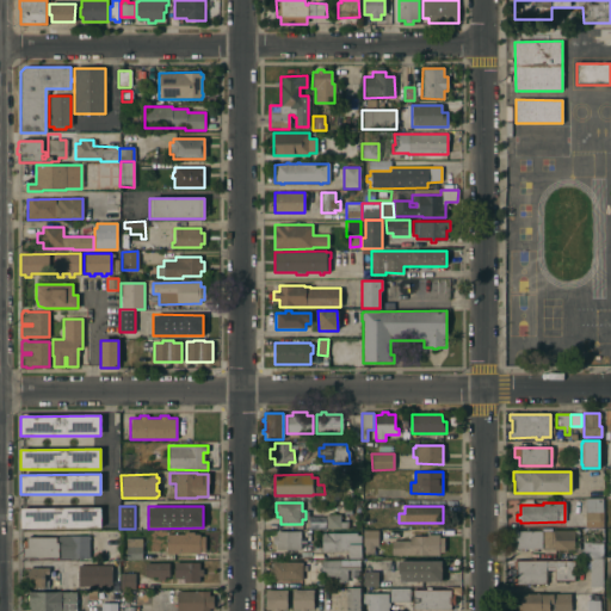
[(100,528),(20,529),(20,508),(100,508),(100,528)]
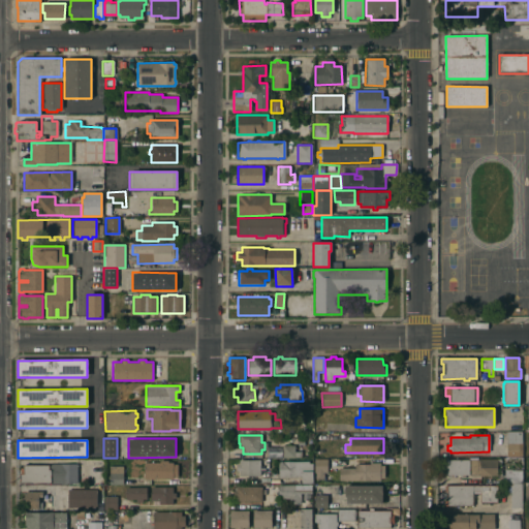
[(506,457),(505,442),(519,442),(519,456),(506,457)]
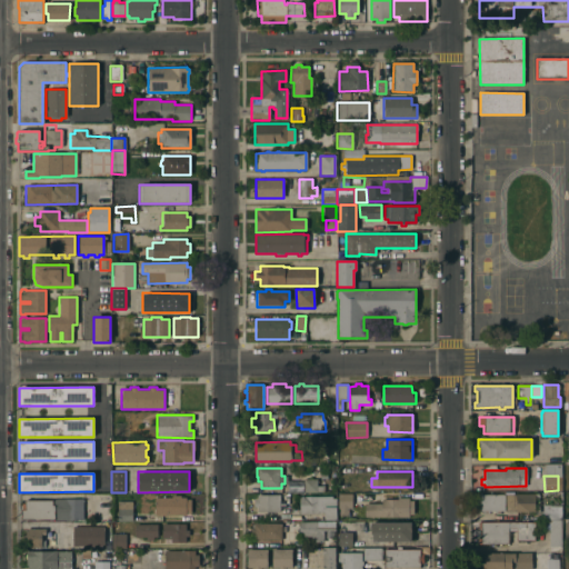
[(303,492),(303,482),(302,482),(302,480),(303,480),(303,479),(316,479),(316,486),(325,486),(325,492),(303,492)]
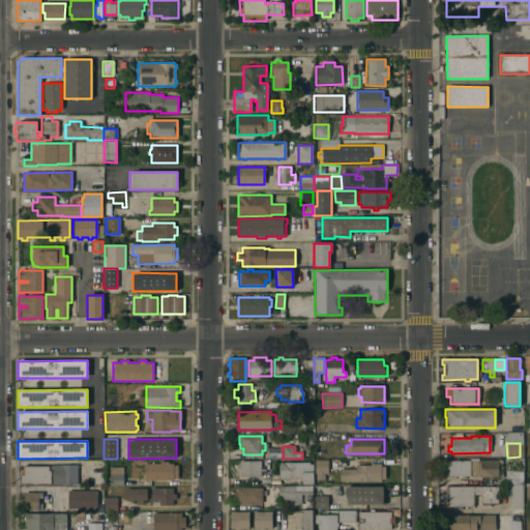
[(446,476),(446,461),(469,461),(469,459),(478,459),(478,460),(502,460),(502,476),(446,476)]
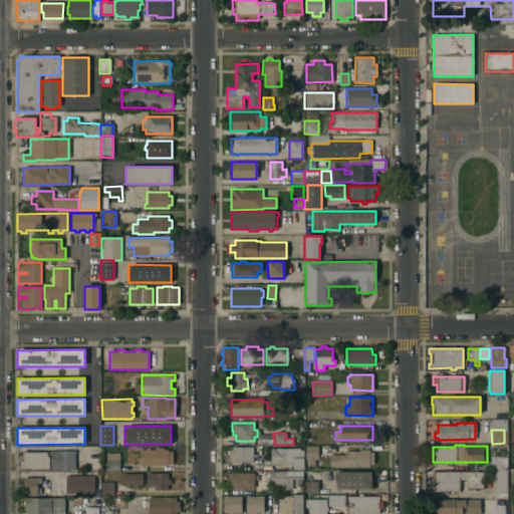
[(317,446),(317,459),(314,459),(314,467),(306,467),(306,460),(305,460),(305,446),(317,446)]
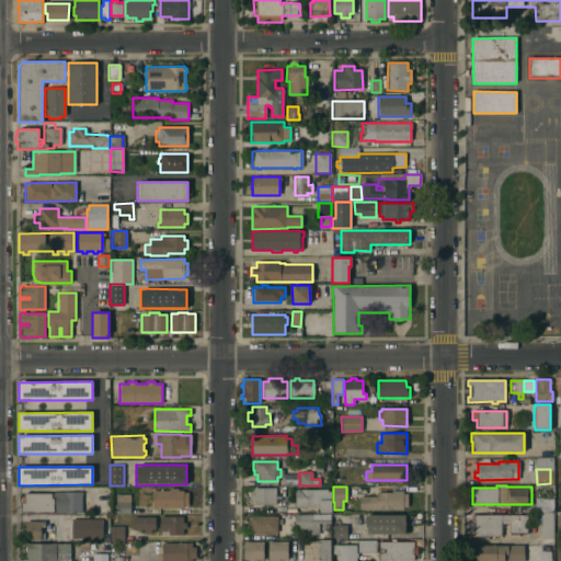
[(275,494),(279,494),(279,500),(275,500),(275,505),(253,505),(253,500),(252,500),(251,493),(253,492),(253,488),(275,488),(275,494)]
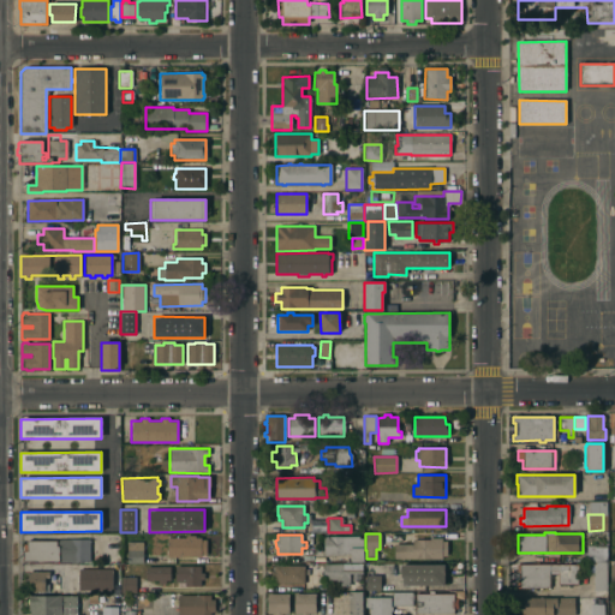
[(172,559),(172,556),(167,556),(167,537),(185,537),(185,536),(195,536),(195,537),(201,537),(201,539),(206,539),(206,555),(201,555),(201,559),(172,559)]
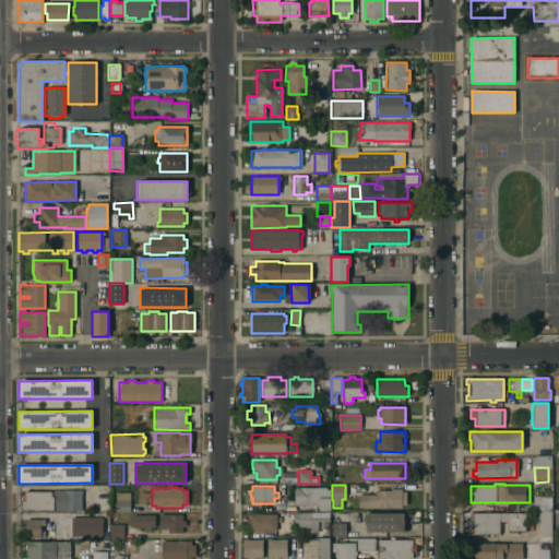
[(318,503),(310,503),(310,504),(294,504),(294,487),(325,487),(325,490),(330,490),(330,511),(318,511),(318,503)]
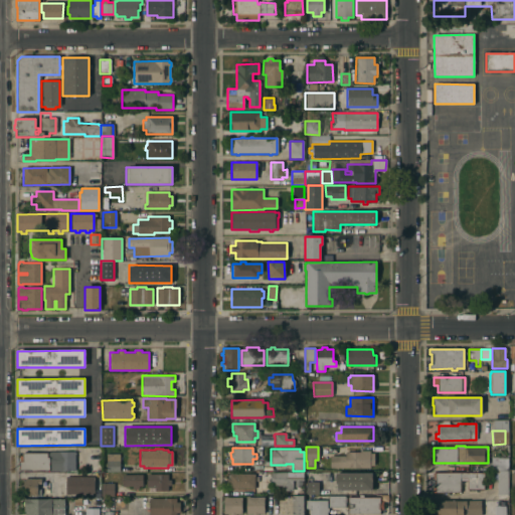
[(330,468),(330,456),(345,456),(345,452),(359,452),(359,451),(369,451),(369,454),(374,454),(374,466),(369,466),(369,468),(330,468)]
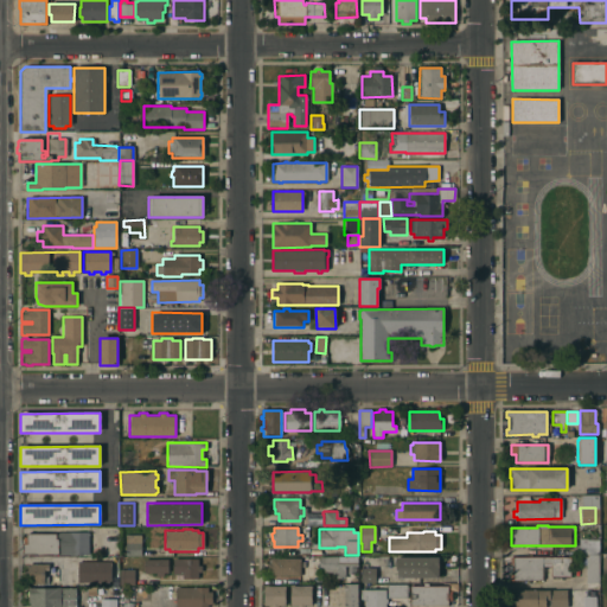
[(88,555),(72,555),(72,551),(58,551),(58,554),(24,555),(23,537),(26,537),(26,534),(88,532),(88,555)]
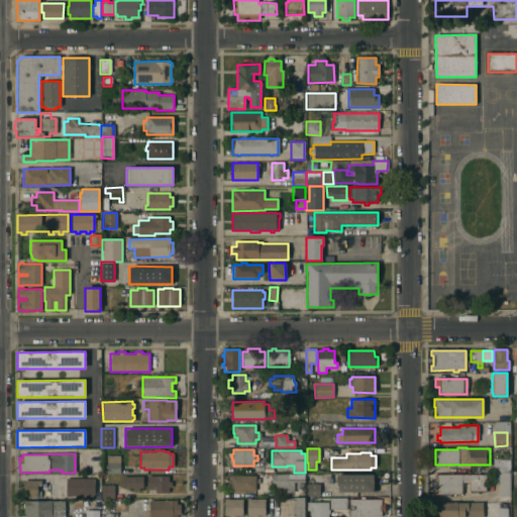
[(119,474),(103,474),(103,467),(106,467),(106,455),(119,455),(119,474)]
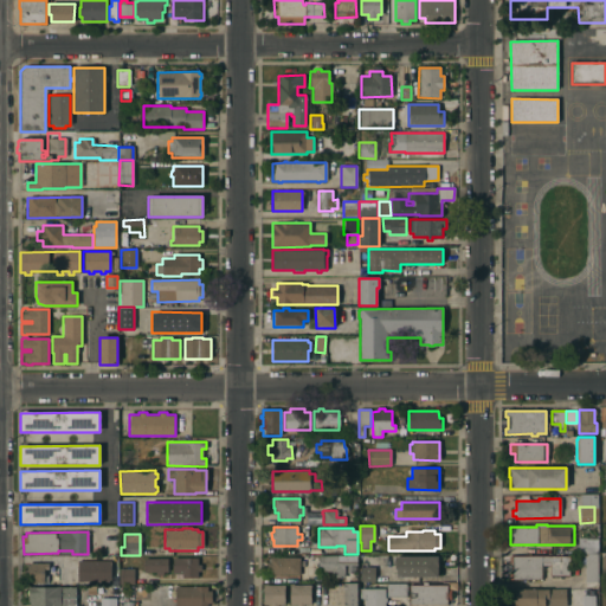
[(578,539),(588,539),(597,537),(597,553),(584,553),(578,553),(578,539)]
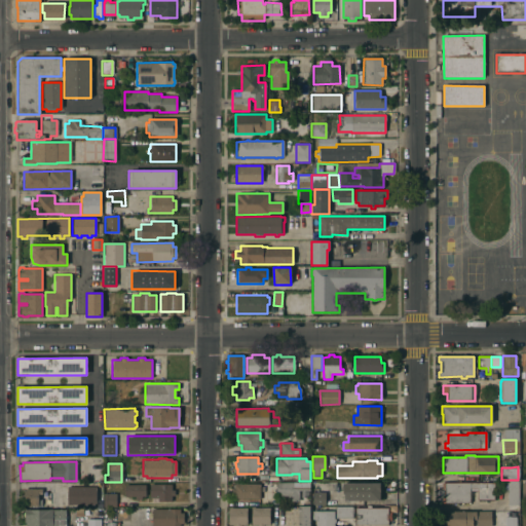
[(518,480),(518,504),(506,505),(506,480),(518,480)]
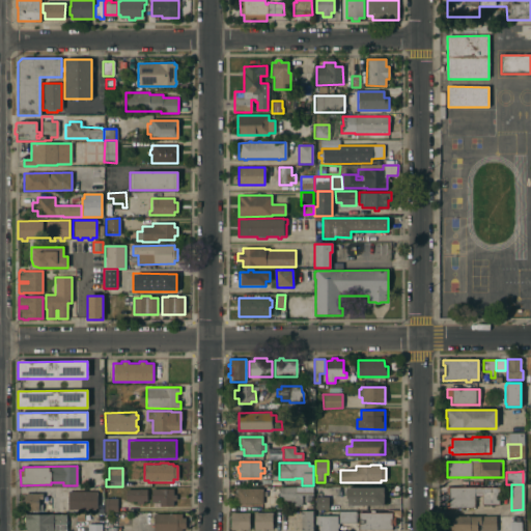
[(312,496),(302,496),(302,506),(289,506),(289,501),(282,501),(282,498),(279,498),(278,486),(312,486),(312,496)]
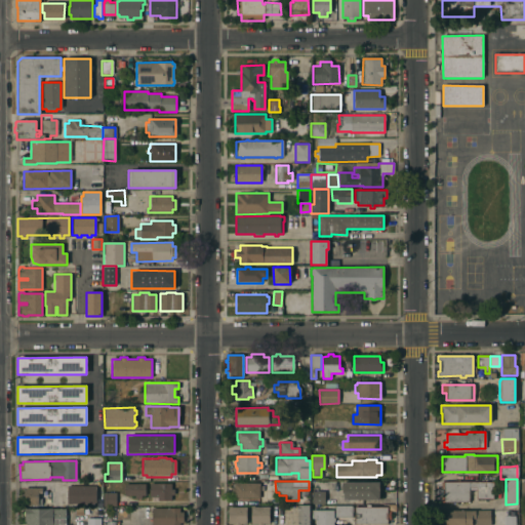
[(497,487),(492,487),(492,498),(476,498),(476,489),(474,489),(474,487),(469,487),(469,502),(441,502),(441,496),(443,496),(443,487),(441,487),(441,482),(497,482),(497,487)]
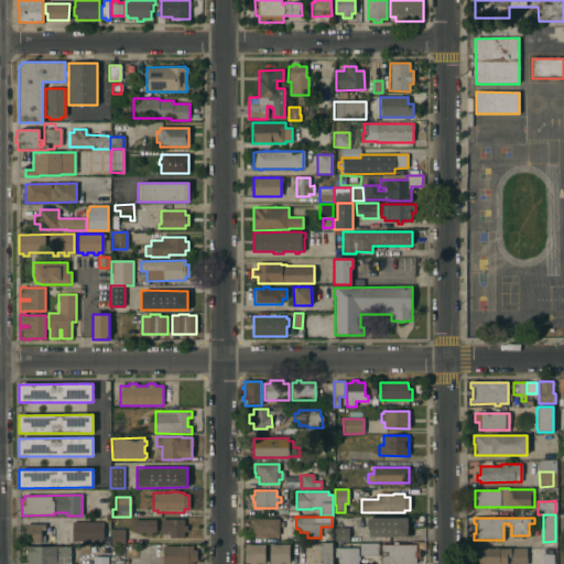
[(73,540),(73,534),(68,534),(68,528),(72,528),(72,519),(85,519),(85,522),(91,522),(91,531),(96,531),(96,540),(73,540)]
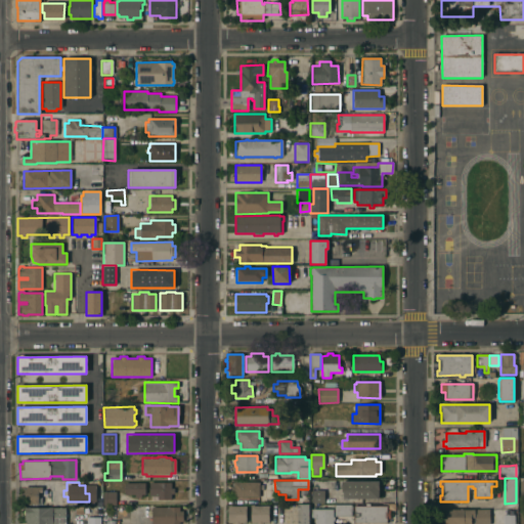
[(170,488),(173,488),(173,493),(170,493),(170,499),(151,499),(151,496),(149,496),(148,483),(170,482),(170,488)]
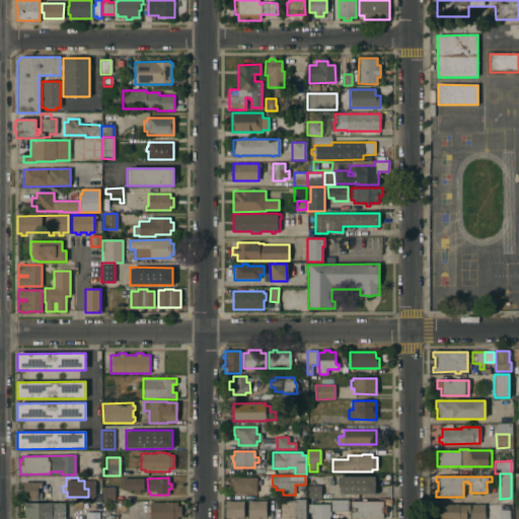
[(255,493),(230,493),(230,488),(228,488),(228,482),(231,482),(231,477),(255,477),(255,493)]
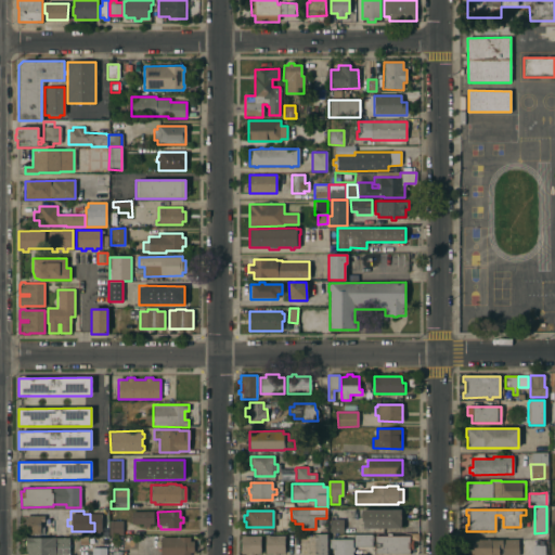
[(386,531),(386,524),(362,524),(362,511),(390,511),(390,518),(404,518),(404,531),(386,531)]
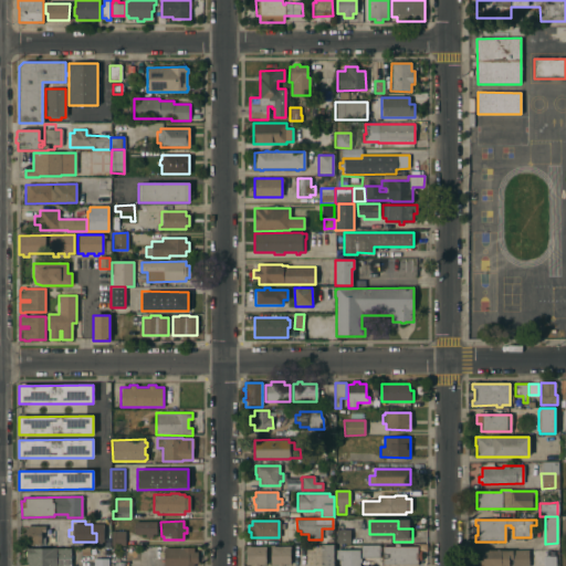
[(156,534),(152,534),(152,537),(145,537),(145,534),(134,535),(134,522),(156,522),(156,534)]
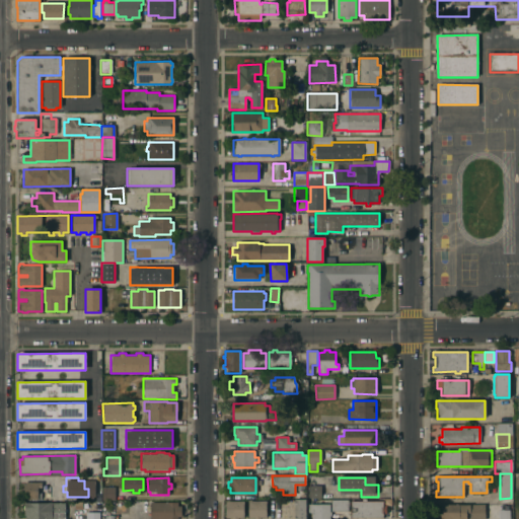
[(41,488),(38,488),(38,499),(22,499),(22,494),(20,494),(20,489),(22,489),(22,483),(41,483),(41,488)]
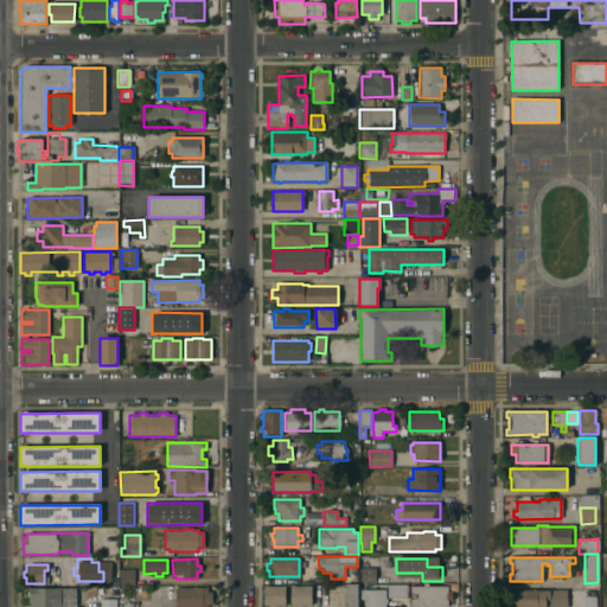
[(375,582),(360,582),(360,568),(375,568),(375,582)]
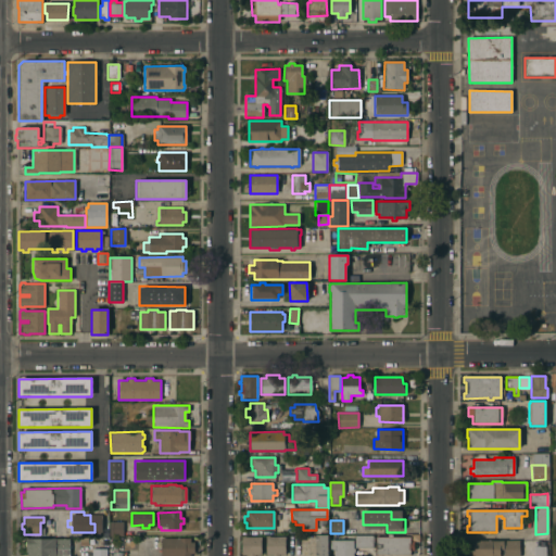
[(123,536),(109,536),(109,521),(123,521),(123,536)]
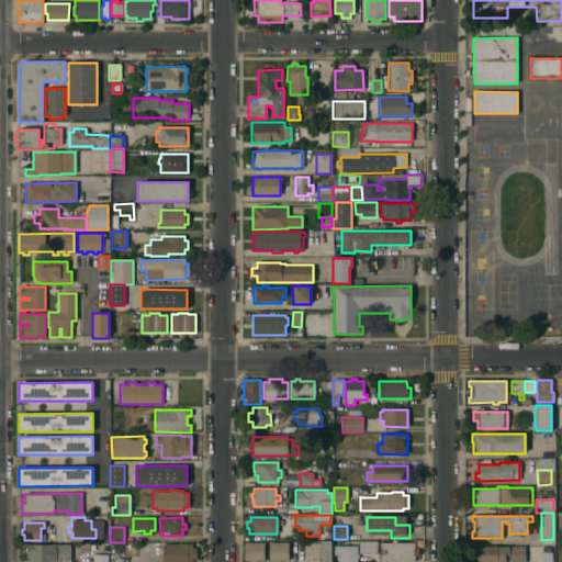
[(318,561),(318,541),(330,541),(330,561),(318,561)]
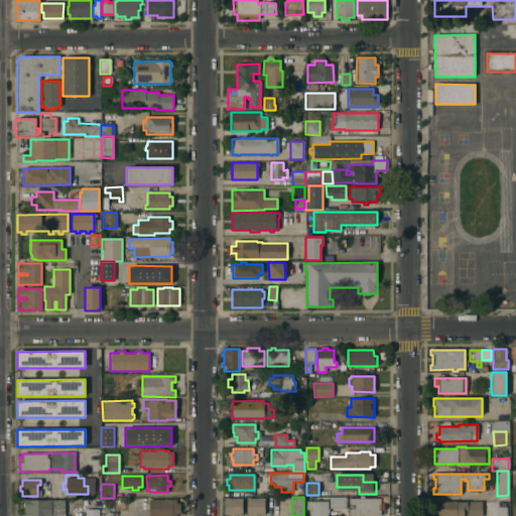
[(349,515),(348,508),(329,509),(329,497),(348,497),(348,499),(380,499),(380,503),(383,503),(383,511),(380,511),(380,515),(349,515)]
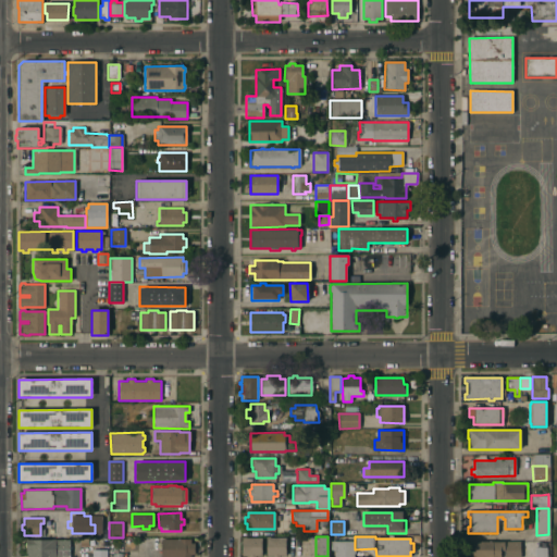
[(261,556),(255,556),(249,556),(242,556),(242,537),(261,537),(261,556)]
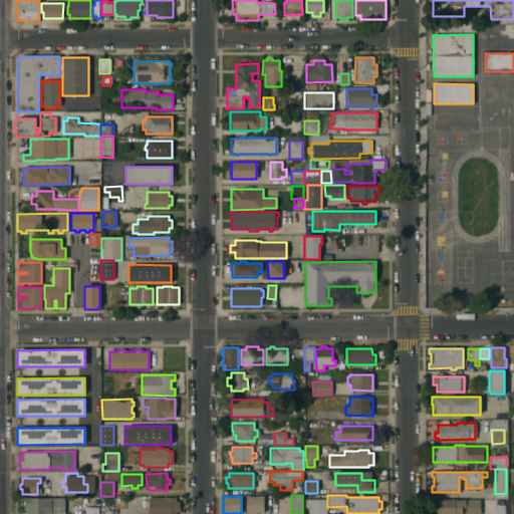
[(263,513),(257,513),(252,513),(246,513),(245,496),(263,496),(263,513)]
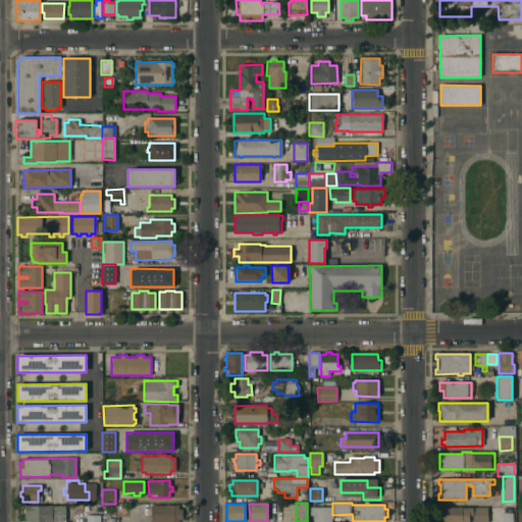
[(178,509),(181,509),(181,520),(177,520),(177,521),(150,521),(150,505),(178,505),(178,509)]
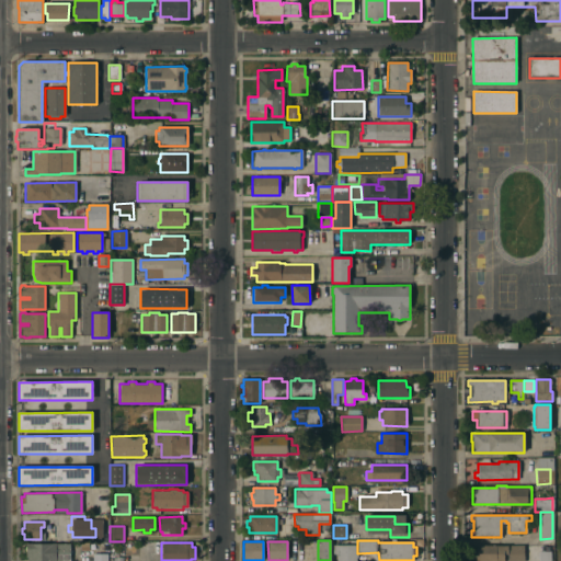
[(27,560),(27,558),(26,558),(25,551),(25,550),(24,547),(25,547),(25,544),(70,544),(70,560),(27,560)]
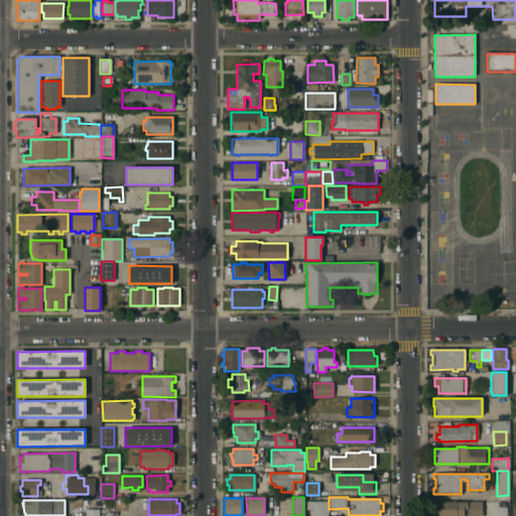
[(305,515),(305,502),(328,501),(328,509),(329,509),(329,513),(327,513),(327,515),(305,515)]
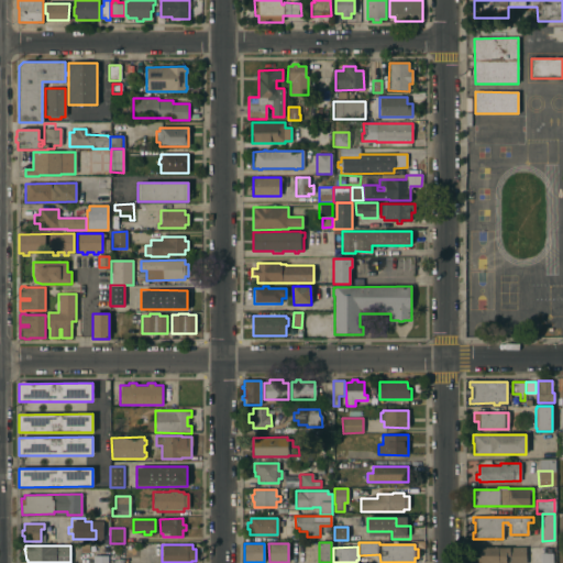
[(526,562),(509,562),(509,556),(506,556),(506,562),(479,562),(477,562),(477,549),(479,549),(479,548),(526,547),(526,562)]
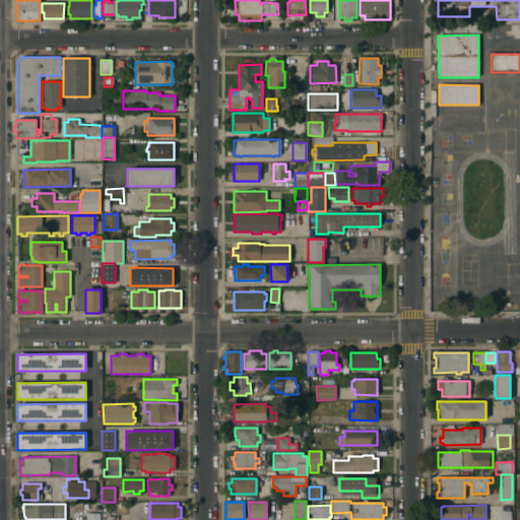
[(510,519),(499,519),(499,511),(510,511),(510,519)]
